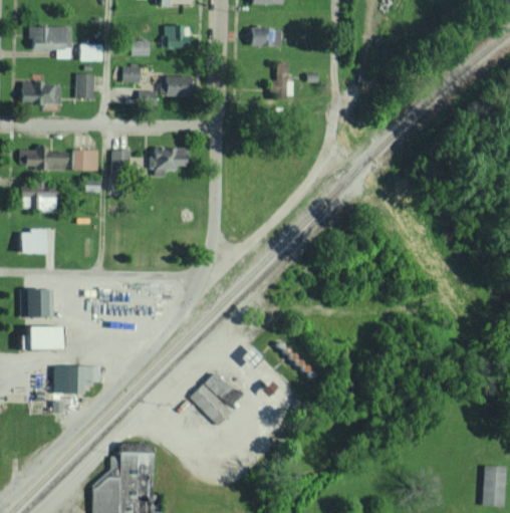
[(165,25),(164,48),(188,48),(188,25),(165,25)]
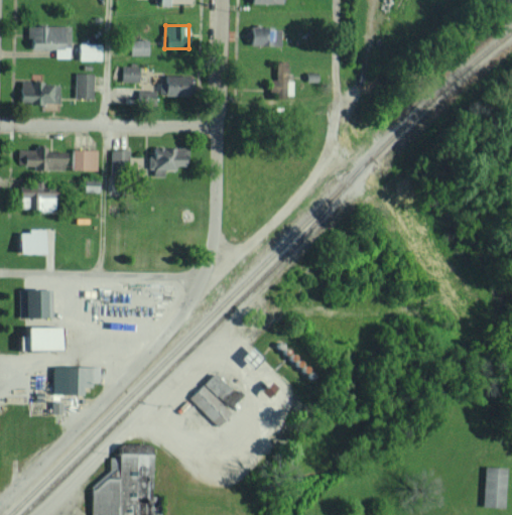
[(29,50),(56,50),(56,58),(73,58),(73,27),(30,27),(29,50)]
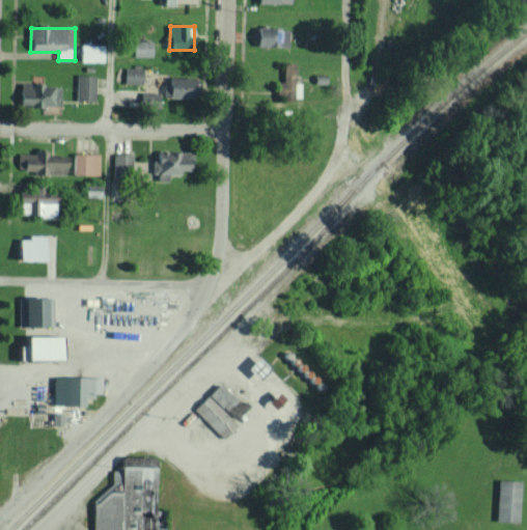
[(290,48),(290,29),(257,29),(257,48),(290,48)]
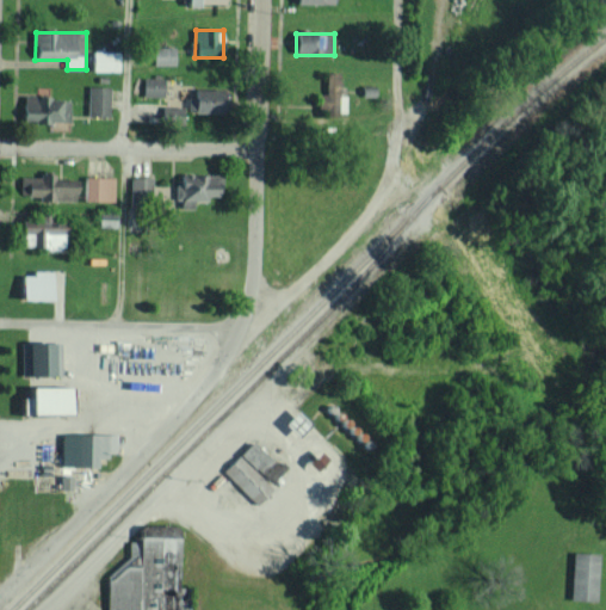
[(155,66),(175,66),(175,48),(155,48),(155,66)]
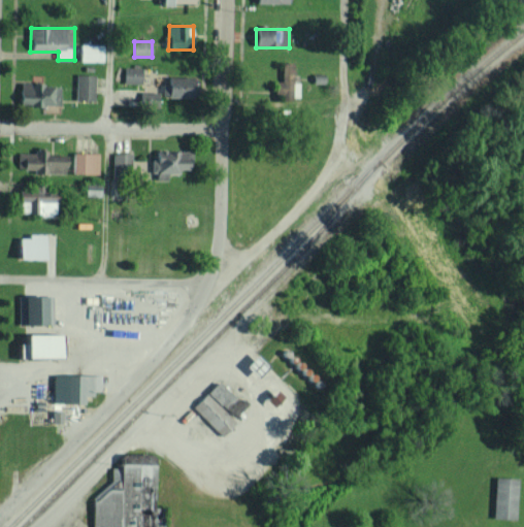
[(83,62),(106,62),(106,45),(83,45),(83,62)]
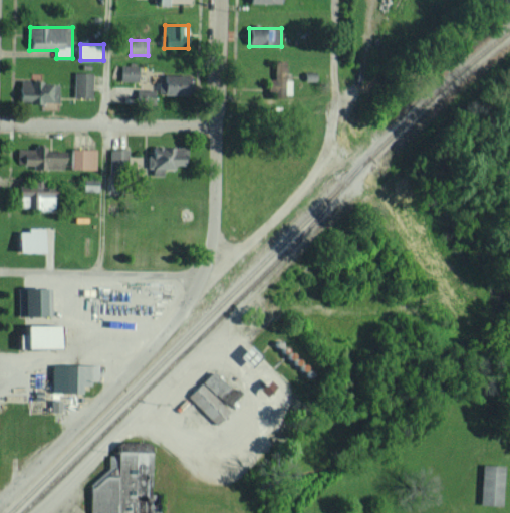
[(286,62),(275,62),(276,80),(268,80),(269,98),(287,98),(286,62)]
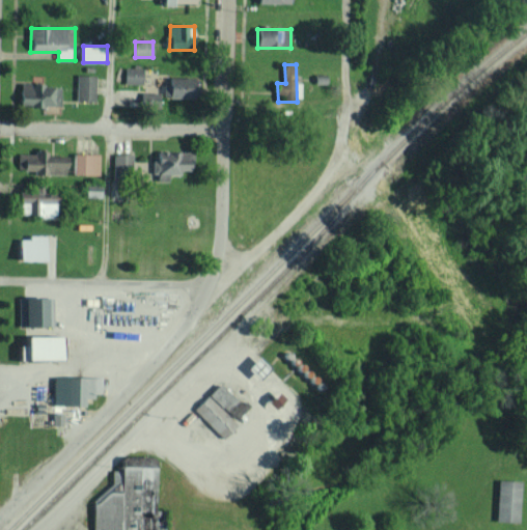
[(127,84),(143,85),(144,68),(127,68),(127,84)]
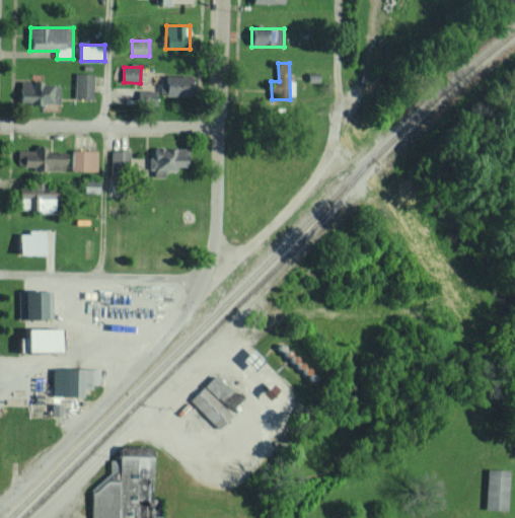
[(95,74),(77,74),(76,99),(94,100),(95,74)]
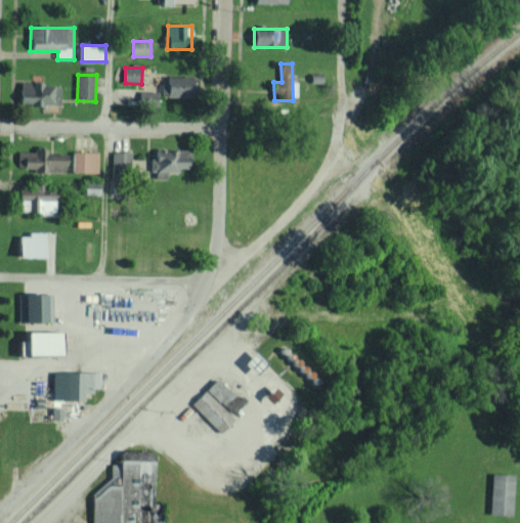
[(196,78),(167,77),(167,97),(195,98),(196,78)]
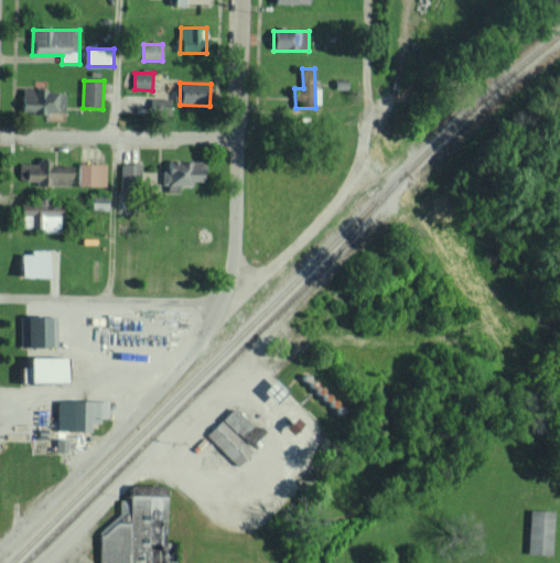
[(67,91),(22,90),(22,114),(66,115),(67,91)]
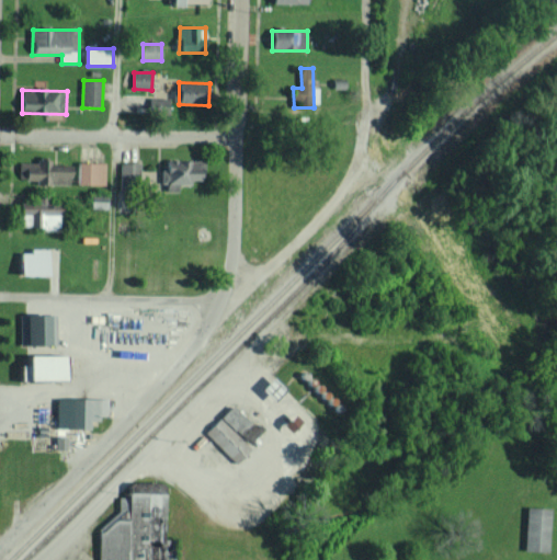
[(151,116),(170,115),(170,99),(150,100),(151,116)]
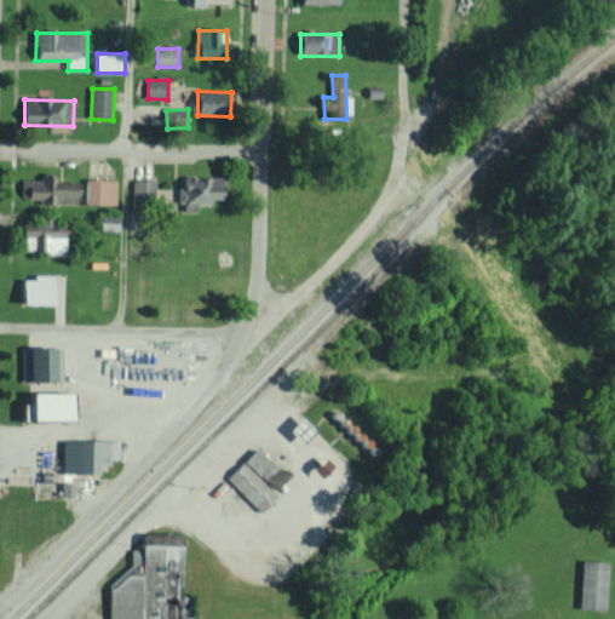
[(22,179),(22,204),(78,202),(76,183),(57,183),(57,178),(22,179)]
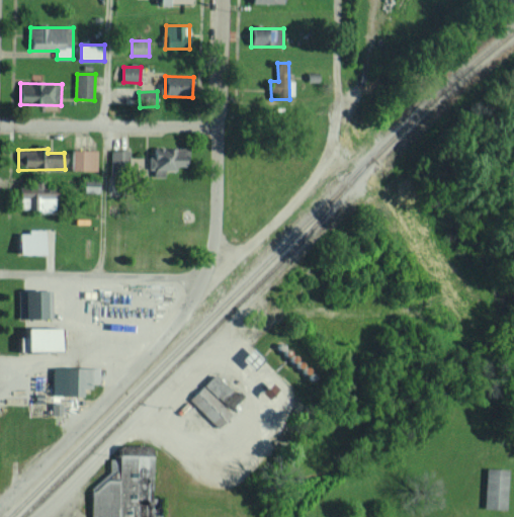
[(153,177),(165,178),(165,172),(177,172),(177,167),(187,167),(187,150),(153,149),(153,177)]
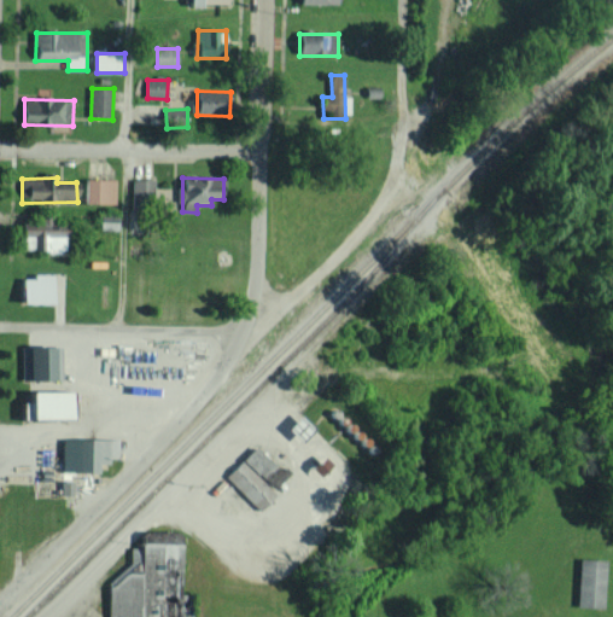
[(118,180),(87,180),(87,204),(117,205),(118,180)]
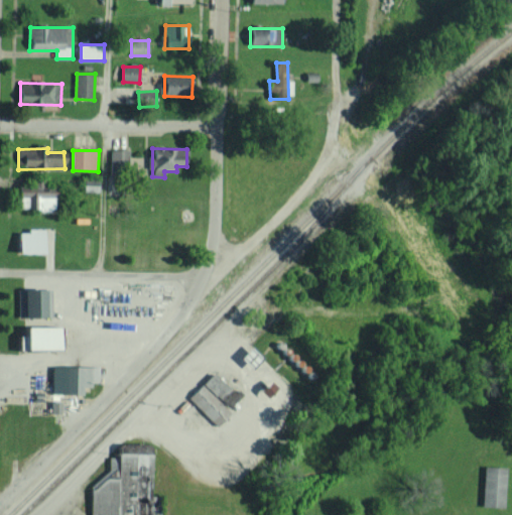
[(131,150),(112,150),(112,166),(130,166),(131,150)]
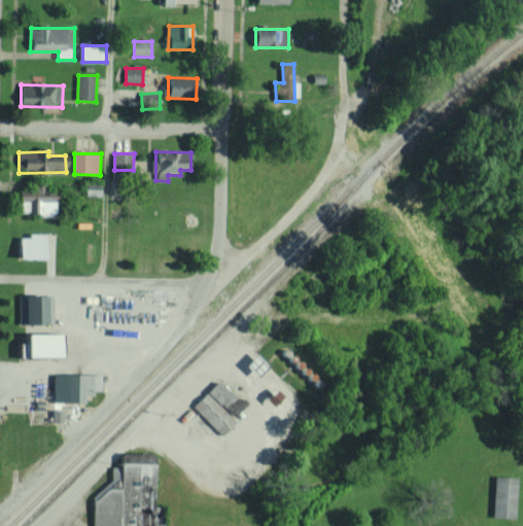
[(88,197),(102,196),(102,183),(88,184),(88,197)]
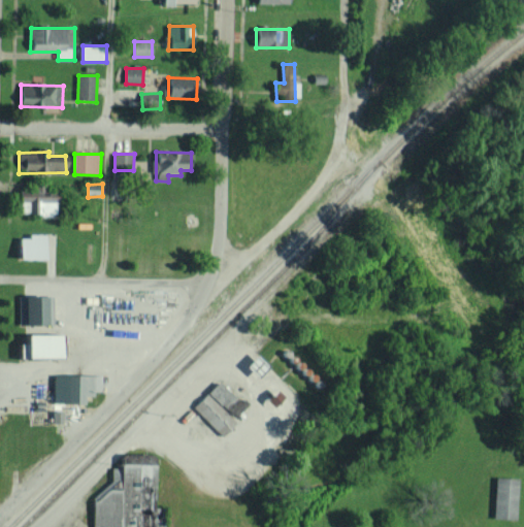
[(19,191),(19,203),(31,203),(31,216),(56,217),(57,193),(38,192),(38,191),(19,191)]
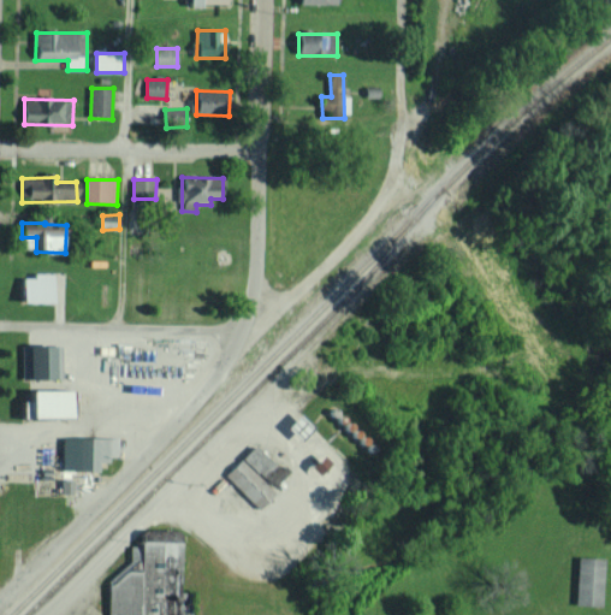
[(53,302),(53,273),(34,273),(34,278),(22,278),(21,301),(53,302)]
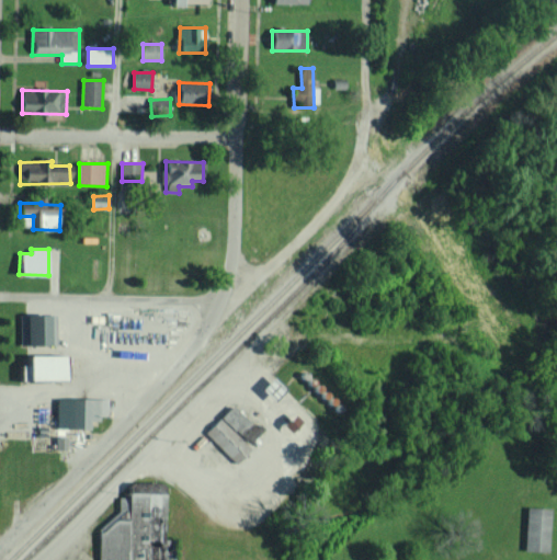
[(57,313),(25,315),(25,345),(58,344),(57,313)]
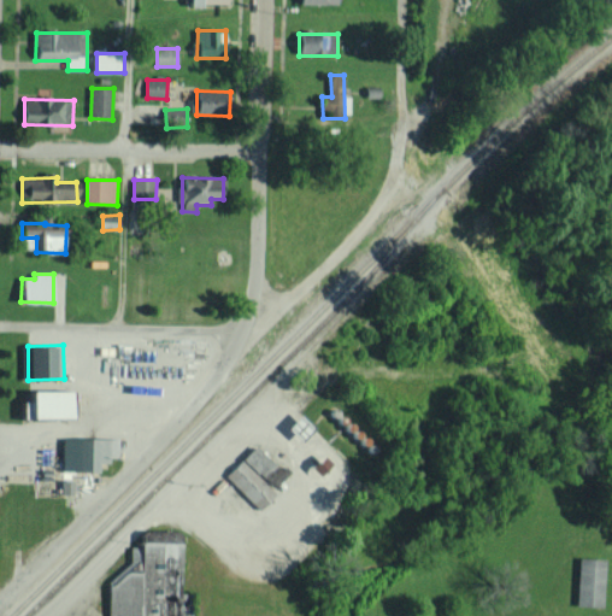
[(68,389),(27,389),(27,417),(68,417),(68,389)]
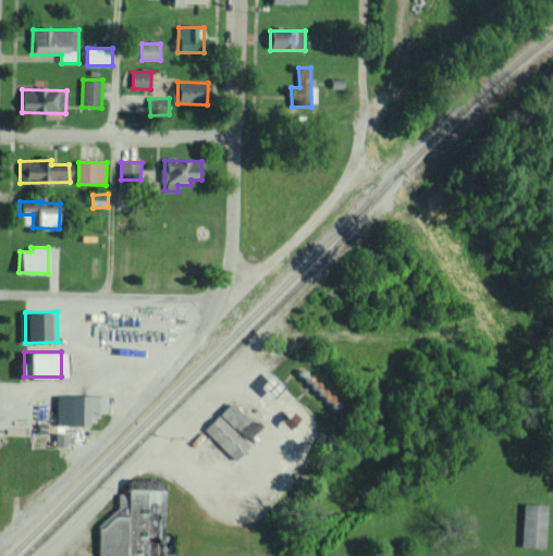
[(57,425),(88,427),(88,416),(108,416),(108,396),(58,395),(57,425)]
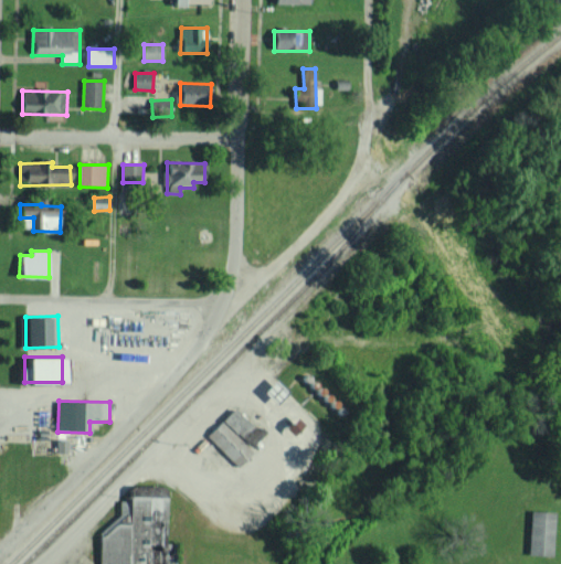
[(240,466),(255,450),(252,447),(264,434),(235,406),(208,436),(240,466)]
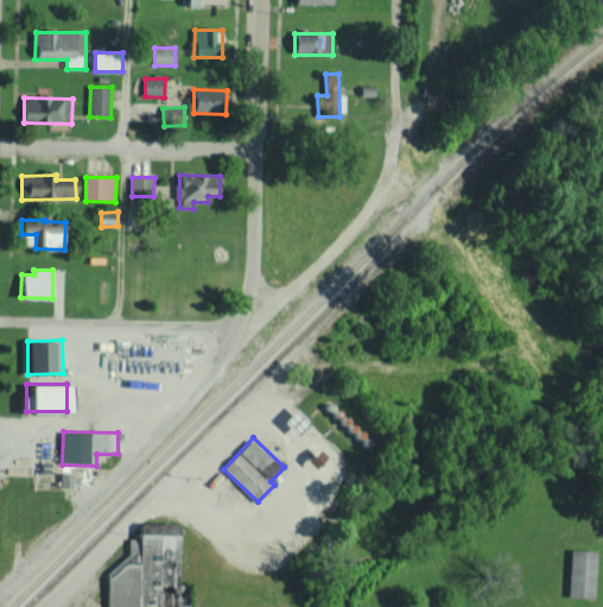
[(139,523),(139,532),(178,533),(178,524),(139,523)]
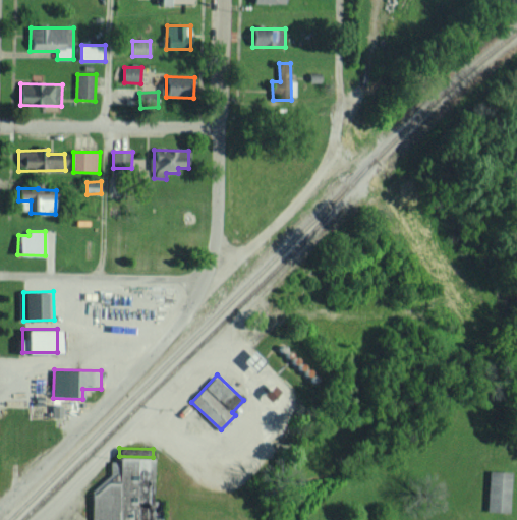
[(154,459),(111,458),(111,484),(94,483),(92,519),(161,519),(162,501),(153,501),(154,459)]
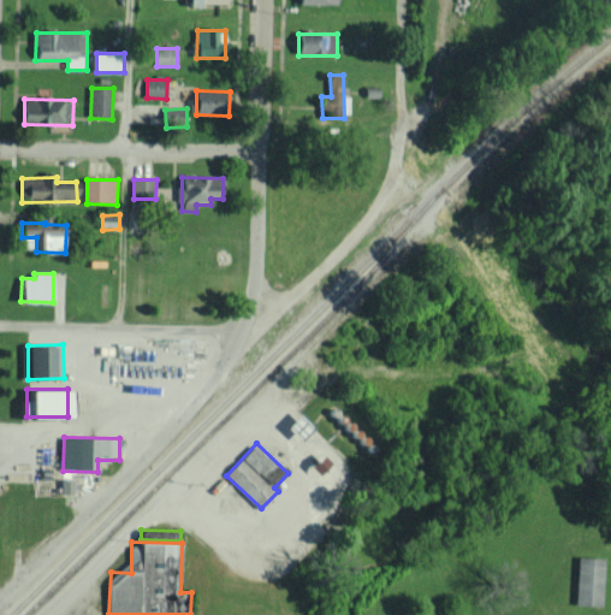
[(604,607),(605,557),(580,557),(577,605),(604,607)]
